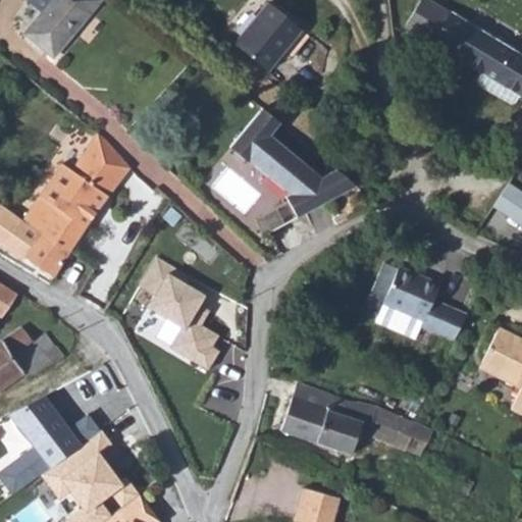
[(27,0),(27,1),(43,14),(53,0),(27,0)]
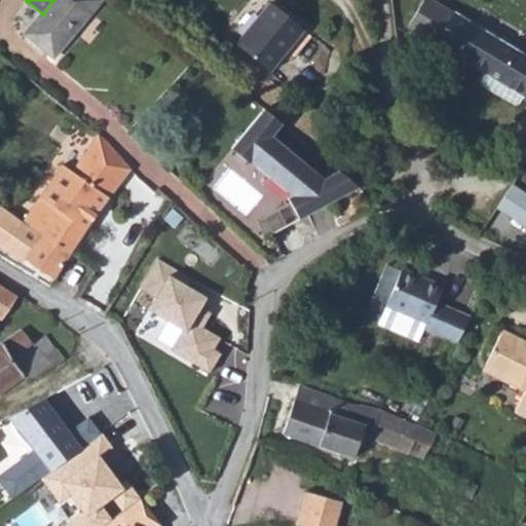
[(53,0),(43,14),(29,34),(55,55),(100,0),(53,0)]
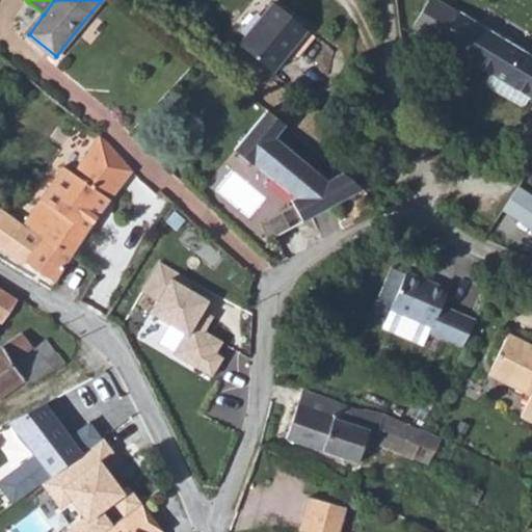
[(531,97),(531,52),(444,0),(437,0),(420,28),(493,73),(531,97)]
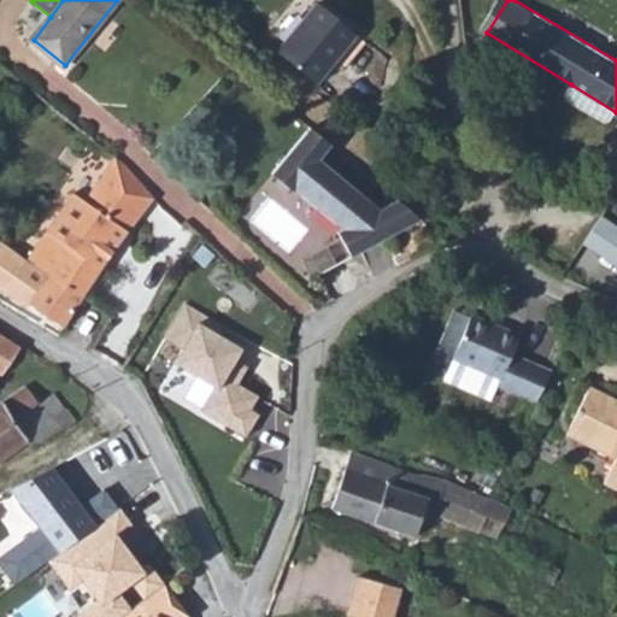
[(315,83),(358,35),(319,3),(278,53),(315,83)]
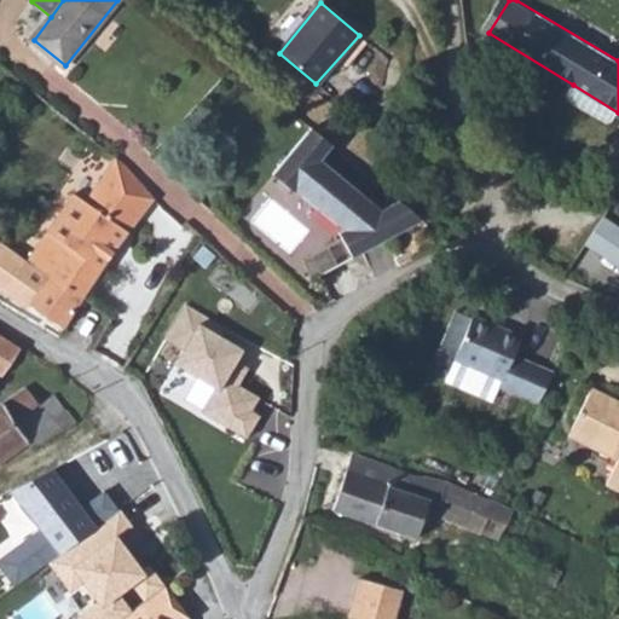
[(567,97),(609,123),(618,113),(573,85),(567,97)]
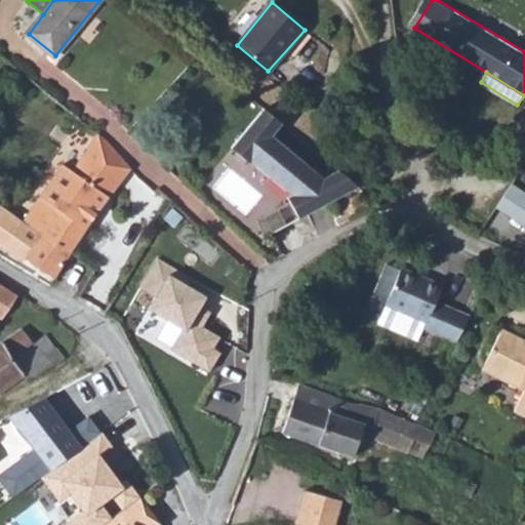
[(283,123),(265,108),(231,148),(249,163),(251,161),(290,194),(288,196),(299,217),(358,187),(337,169),(323,177),(273,135),(283,123)]
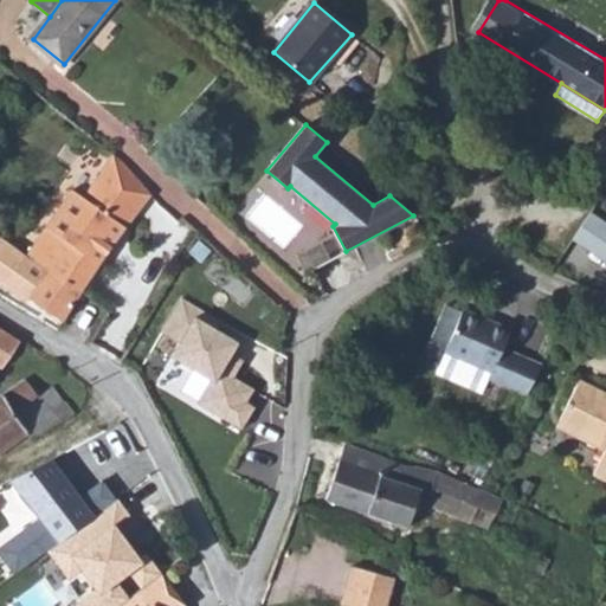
[(329,142),(320,153),(353,181),(363,171),(329,142)]
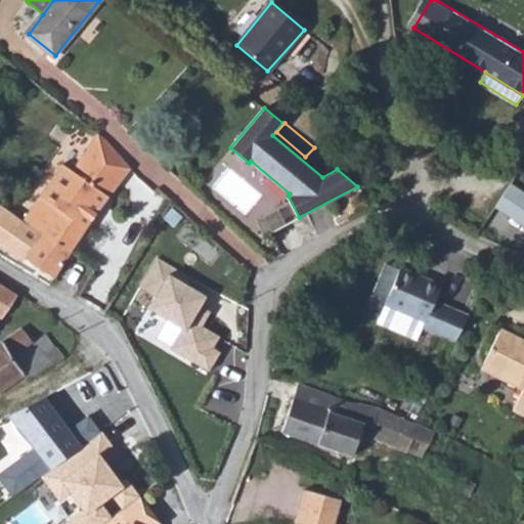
[(113,146),(98,133),(74,170),(63,162),(25,218),(43,232),(70,252),(129,164),(113,146)]
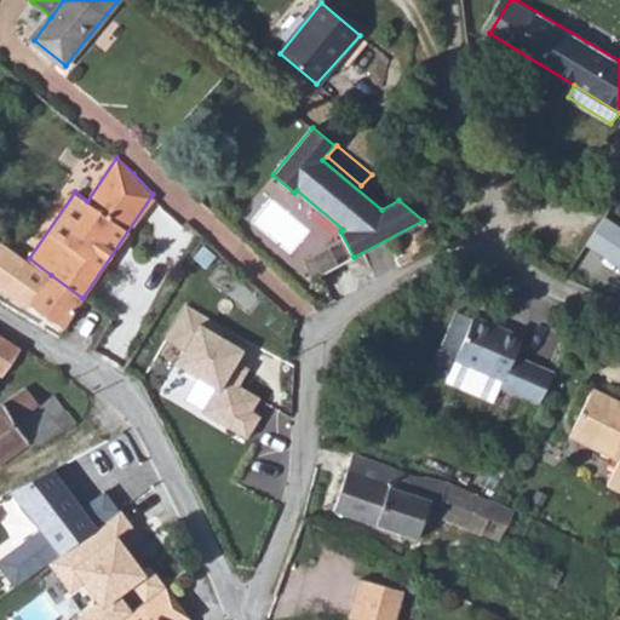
[(0,273),(10,281),(6,290),(39,308),(65,326),(82,298),(51,275),(0,240),(0,273)]
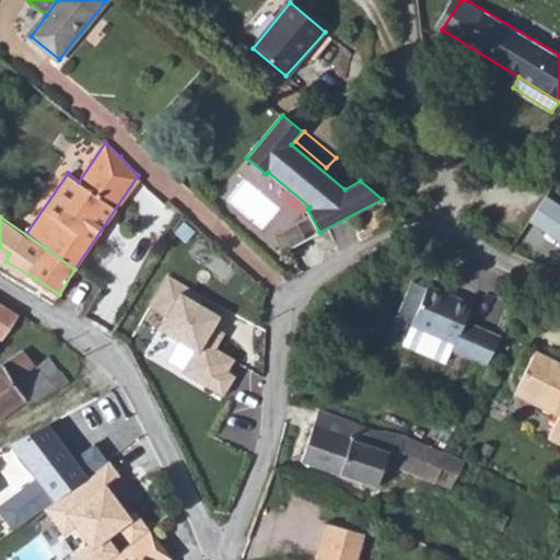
[(400,315),(398,322),(413,329),(442,342),(441,348),(461,357),(481,365),(496,337),(474,326),(456,317),(464,302),(421,279),(419,281),(407,276),(391,310),(400,315)]
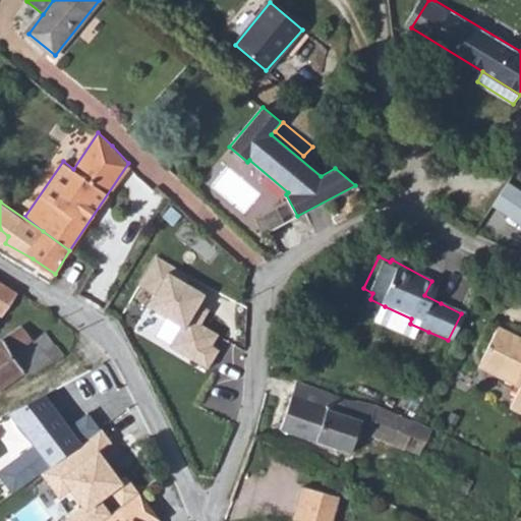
[(153,293),(134,331),(204,373),(218,350),(211,346),(217,336),(189,322),(205,295),(174,279),(179,270),(154,257),(137,287),(153,293)]
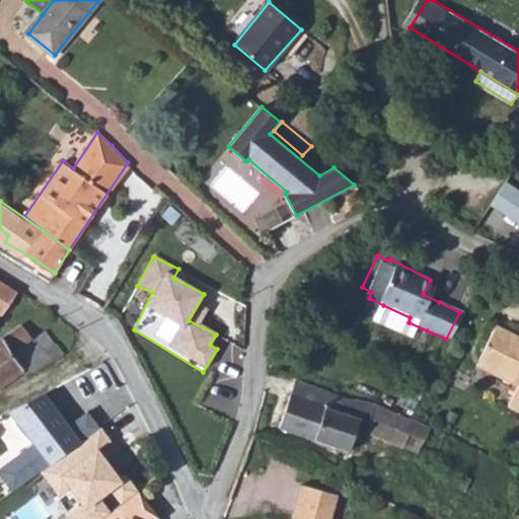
[(0,310),(0,311),(16,290),(5,283),(0,278),(0,310)]
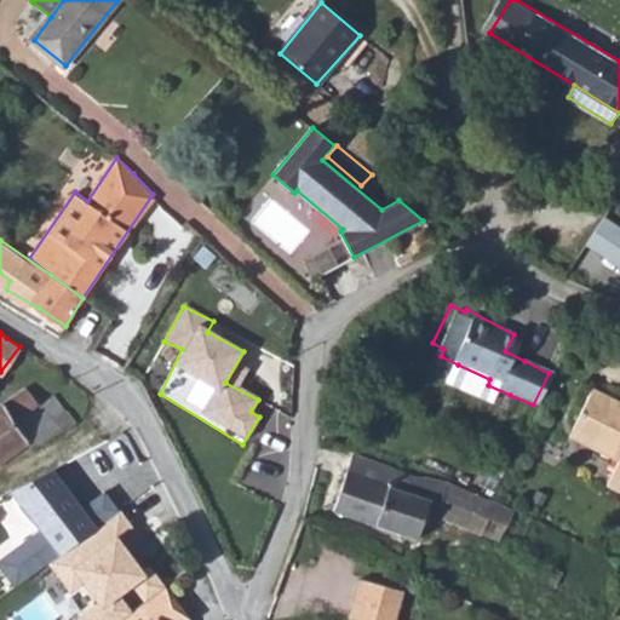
[(489,379),(458,365),(448,385),(504,409),(510,395),(488,385),(489,379)]
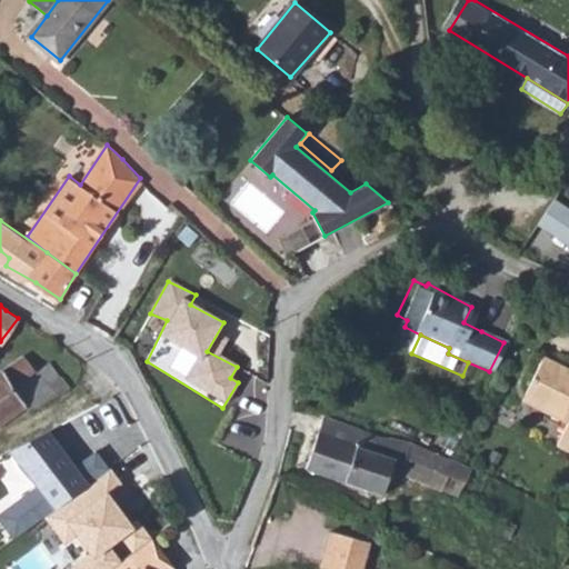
[(33,368),(20,355),(0,367),(0,419),(26,403),(32,408),(66,389),(70,381),(51,361),(33,368)]
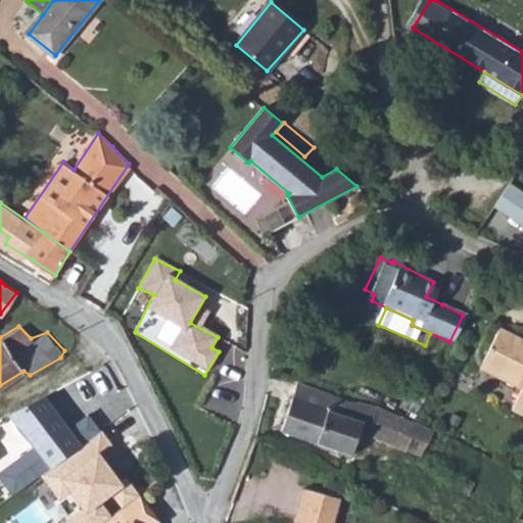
[(521,387),(512,408),(522,412),(522,338),(519,341),(493,329),(476,366),(521,387)]
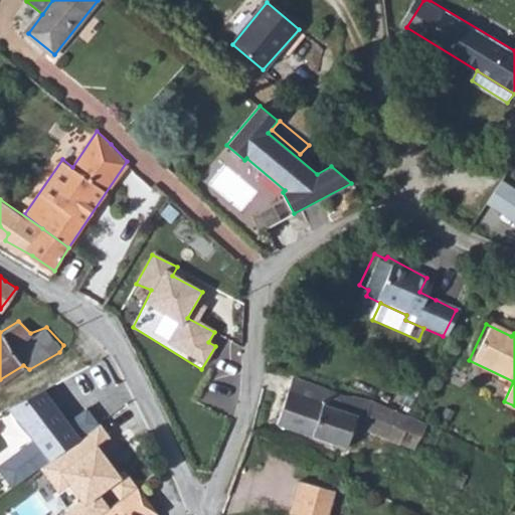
[(358,423),(385,435),(396,408),(372,397),(334,388),(297,374),(280,420),(345,447),(358,423)]
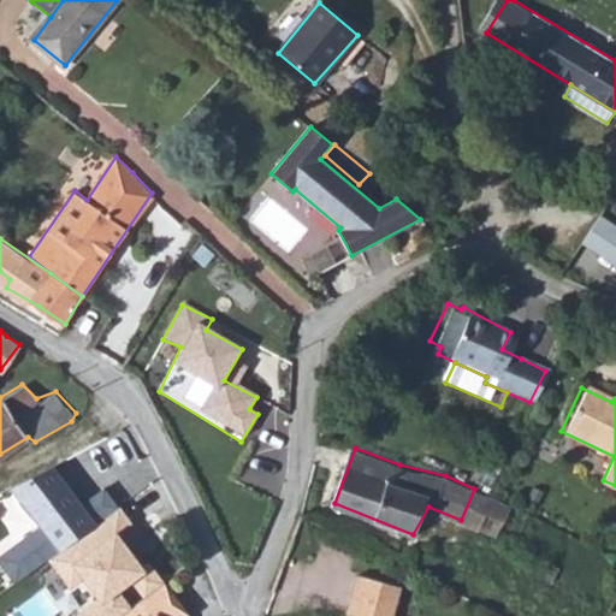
[(461,520),(496,534),(514,504),(474,489),(461,520)]
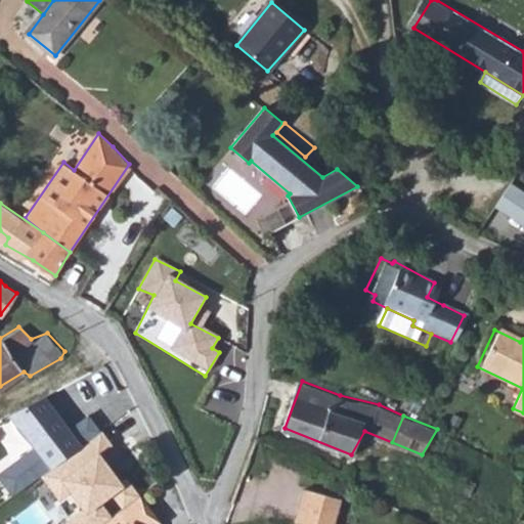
[(0,418),(0,474),(12,491),(41,469),(1,418),(0,418)]
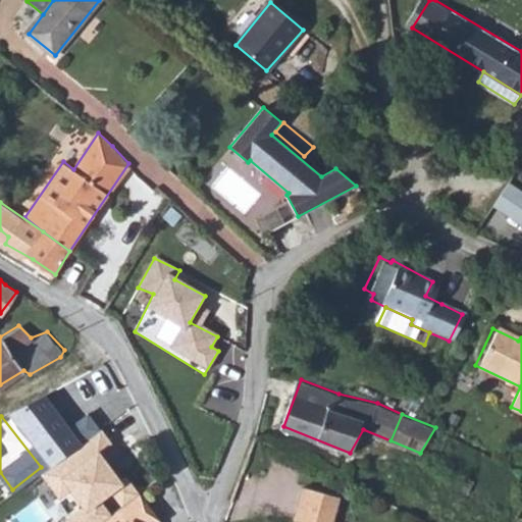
[(97,521),(115,509),(67,447),(41,467),(12,489),(39,521),(97,521)]
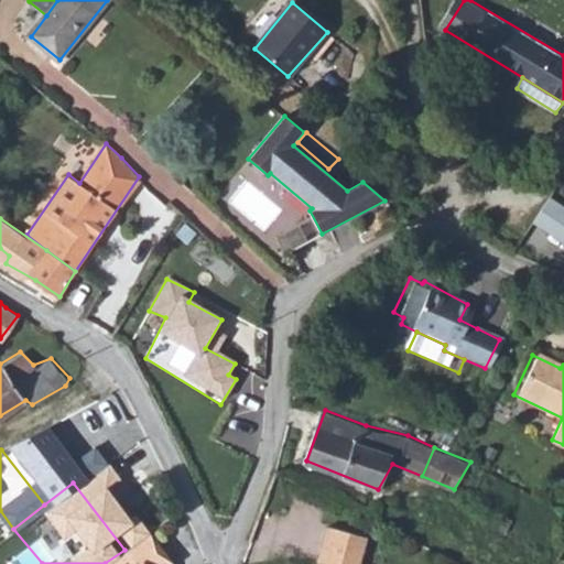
[(360,563),(368,537),(329,527),(320,560),(324,562),(323,563),(360,563)]
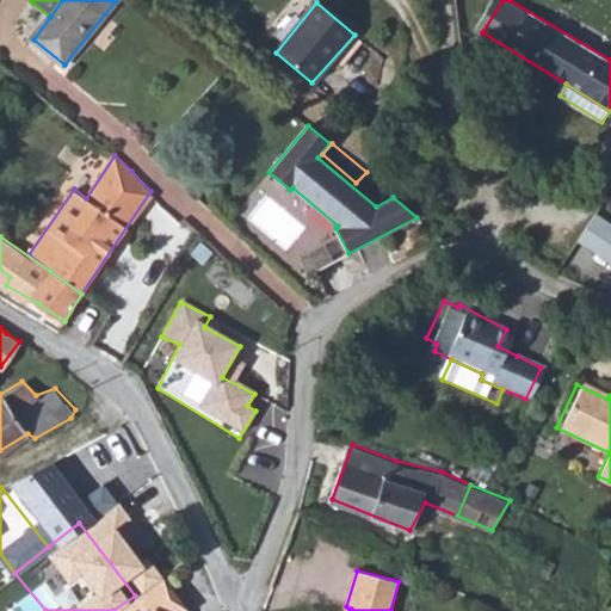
[(171,575),(123,610),(191,610),(196,608),(171,575)]
